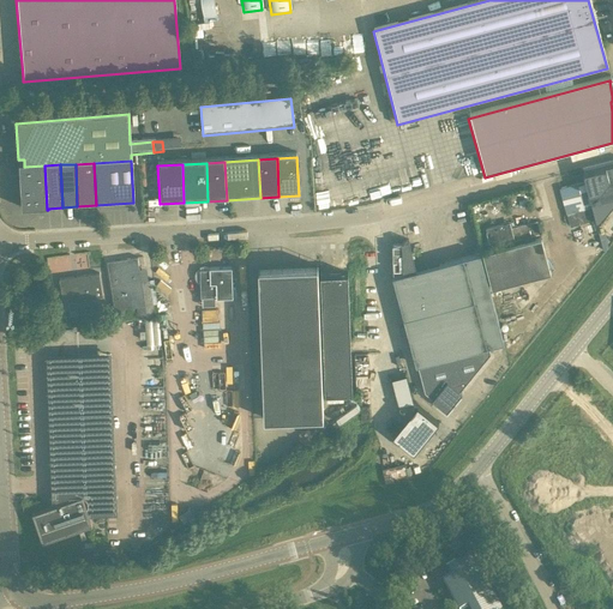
[(24,167),(18,167),(20,212),(47,210),(44,166),(24,167)]
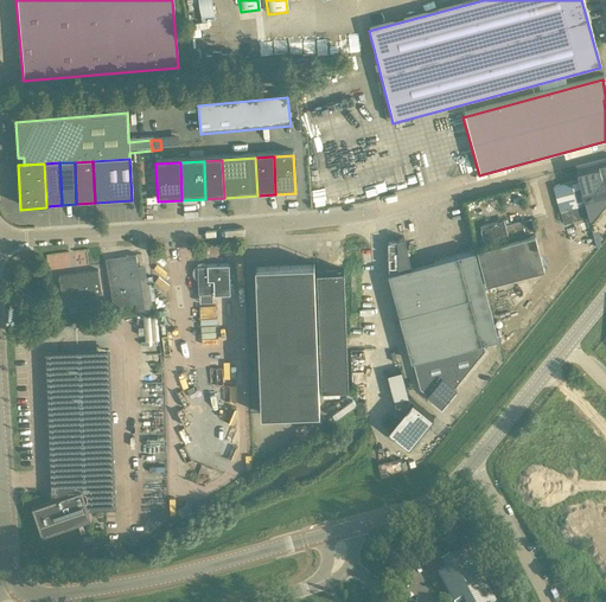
[(605,180),(605,166),(576,174),(589,219),(595,218),(605,204),(605,198),(601,183),(605,180)]
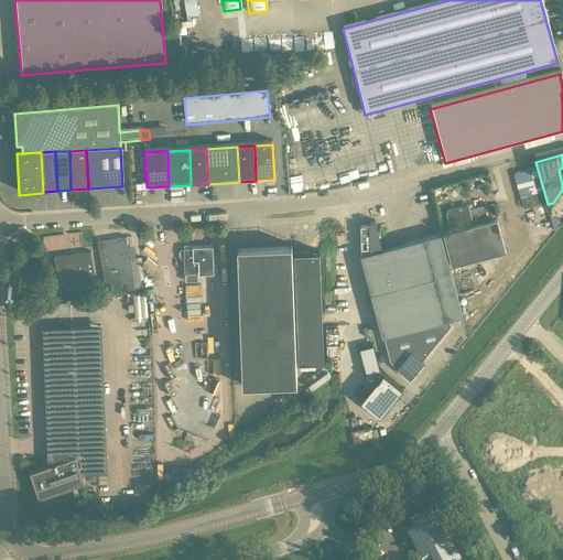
[(533,165),(511,171),(522,212),(544,206),(533,165)]
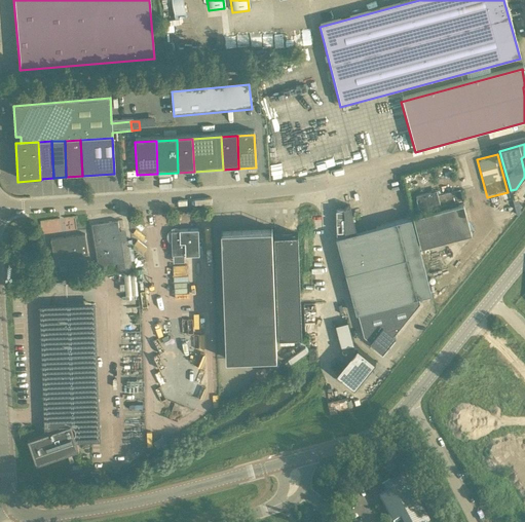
[(436,194),(414,199),(419,216),(461,204),(458,193),(437,199),(436,194)]
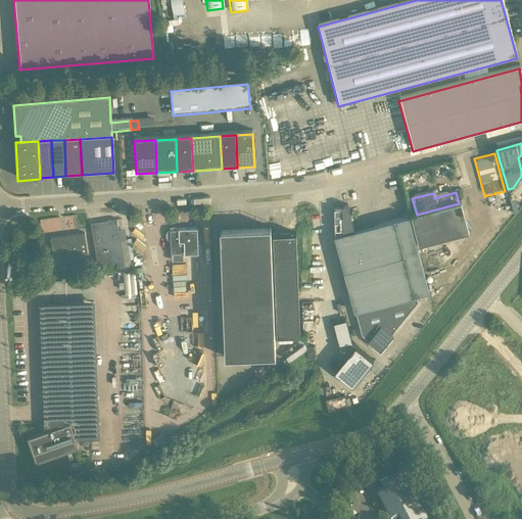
[(461,206),(410,219),(418,249),(468,236),(461,206)]
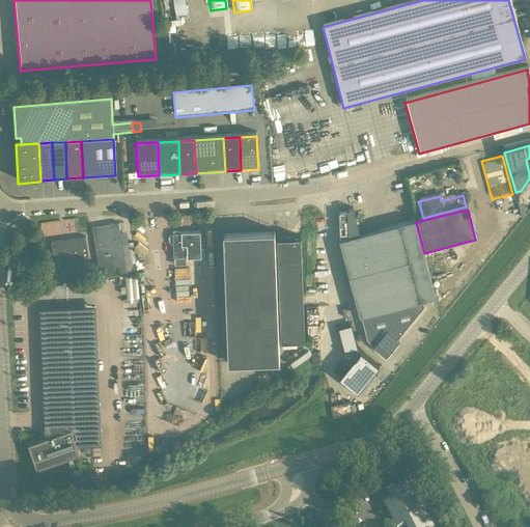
[(349,237),(349,240),(339,243),(359,320),(366,317),(422,303),(435,299),(414,222),(359,238),(353,211),(347,212),(347,215),(339,216),(339,222),(341,222),(341,223),(339,223),(339,227),(341,227),(341,228),(339,229),(339,237),(349,237)]
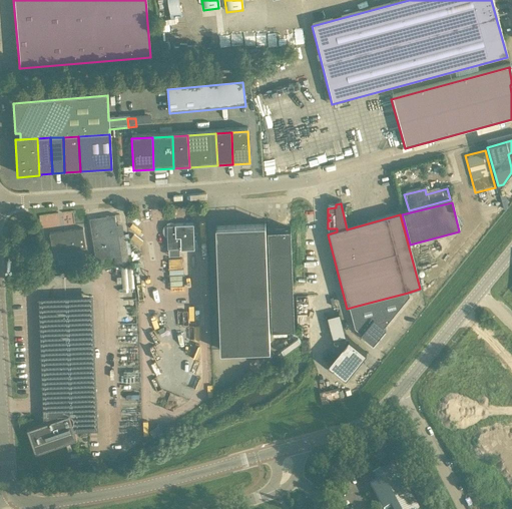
[(42,225),(58,226),(58,217),(43,216),(42,225)]
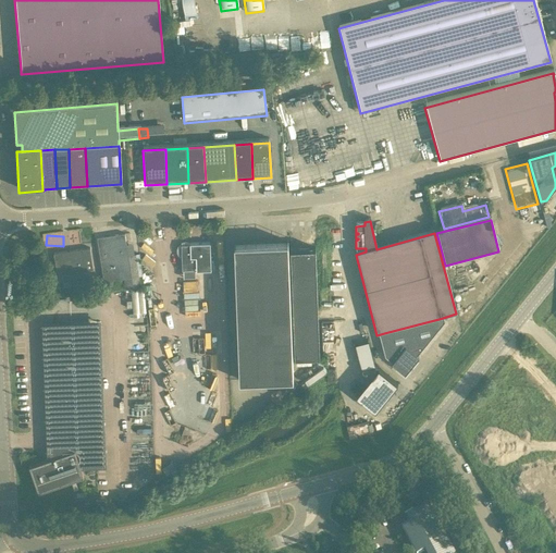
[(132,261),(127,261),(124,237),(96,242),(103,285),(123,282),(125,294),(139,292),(137,280),(138,280),(136,266),(133,266),(132,261)]
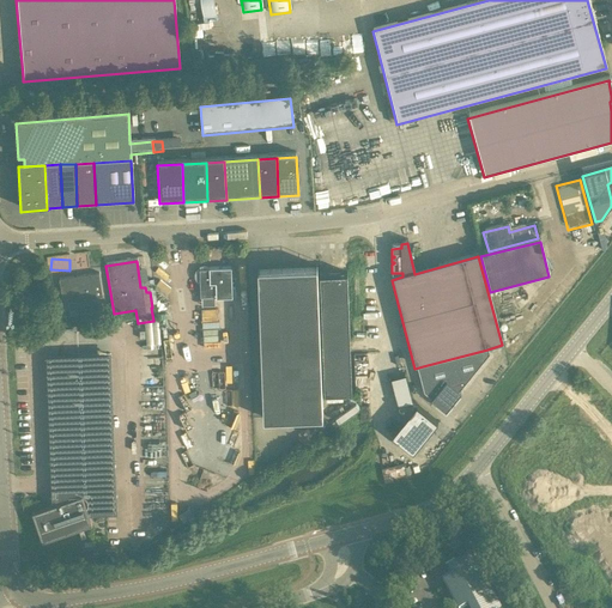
[(216,303),(231,302),(231,272),(208,273),(208,274),(207,274),(206,273),(204,273),(203,273),(200,274),(199,274),(199,275),(198,277),(198,279),(198,280),(198,283),(199,284),(199,285),(200,302),(216,302),(216,303)]
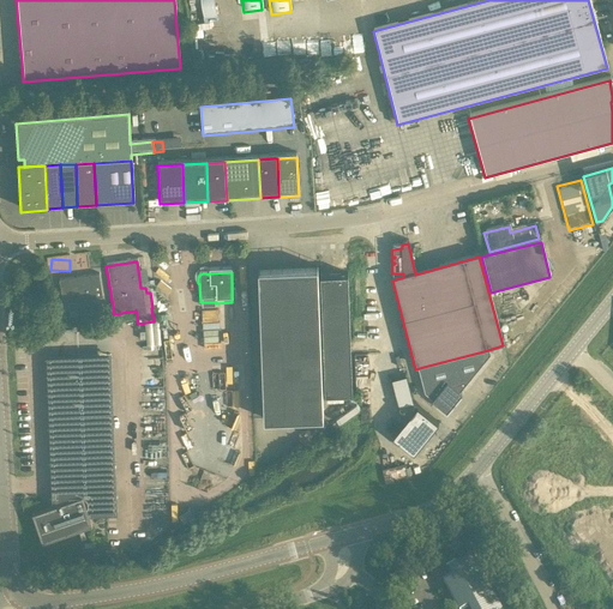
[(319,287),(318,287),(317,273),(258,276),(263,423),(323,421),(322,391),(324,391),(324,398),(352,397),(347,278),(337,278),(328,278),(319,278),(319,287)]
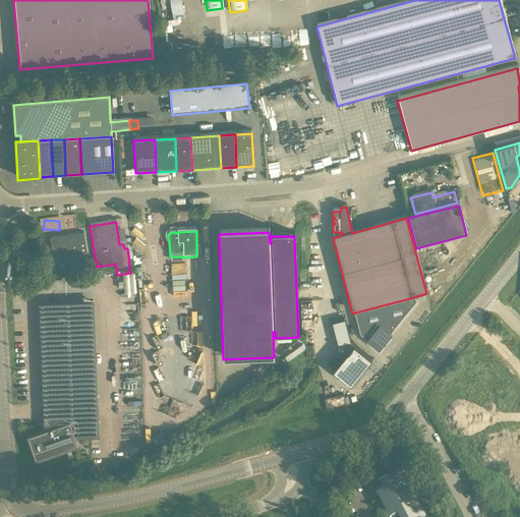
[(79,255),(87,254),(83,235),(50,240),(54,273),(66,271),(65,265),(80,263),(79,255)]
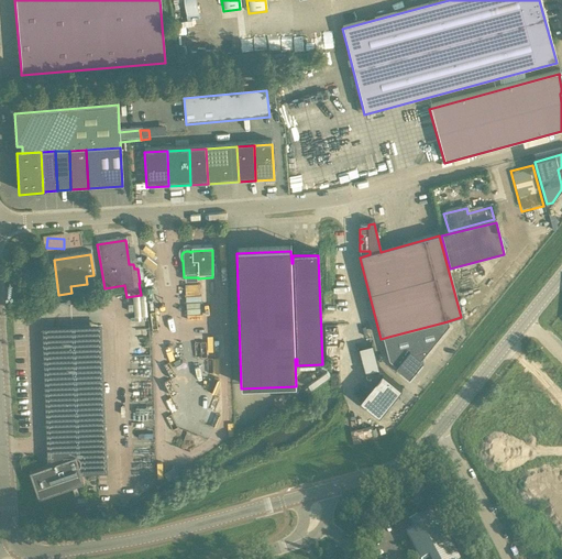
[(448,321),(388,337),(395,360),(400,364),(395,370),(409,381),(422,364),(421,363),(449,328),(448,321)]
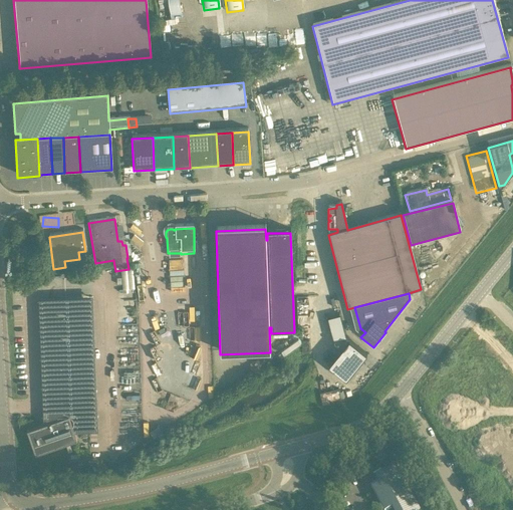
[(66,302),(43,303),(46,406),(69,405),(66,302)]
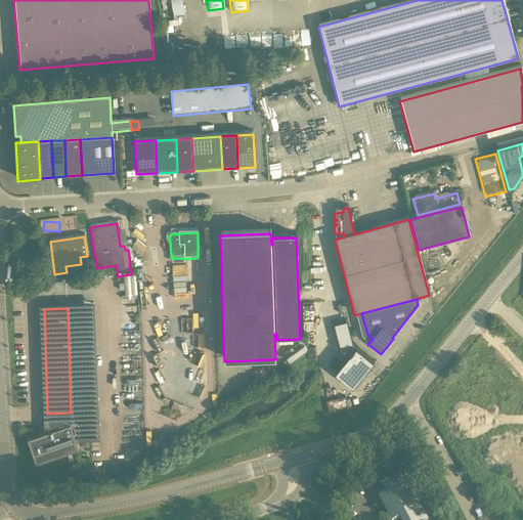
[(338,327),(345,351),(356,347),(349,322),(338,327)]
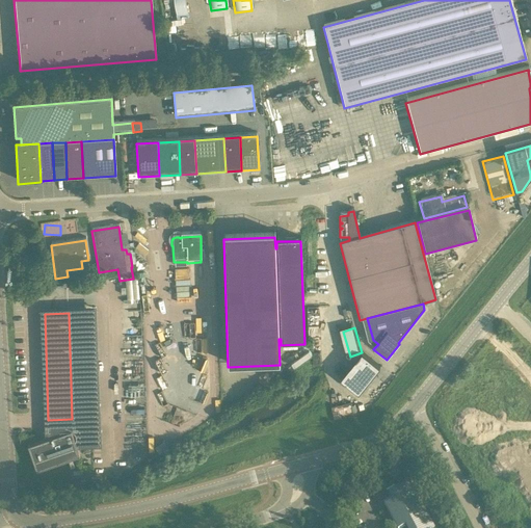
[(361,354),(339,380),(357,395),(378,369),(361,354)]
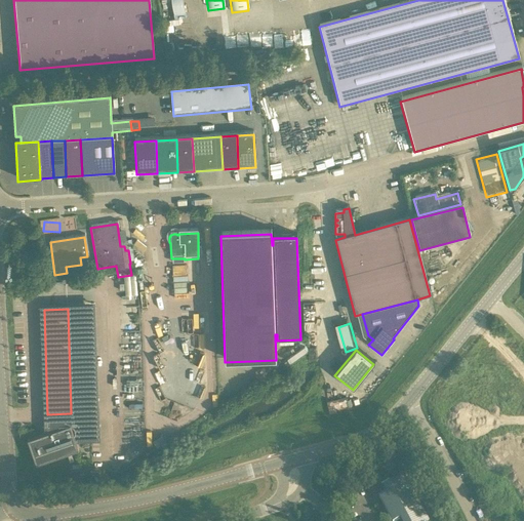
[(346,400),(326,405),(328,416),(348,412),(346,400)]
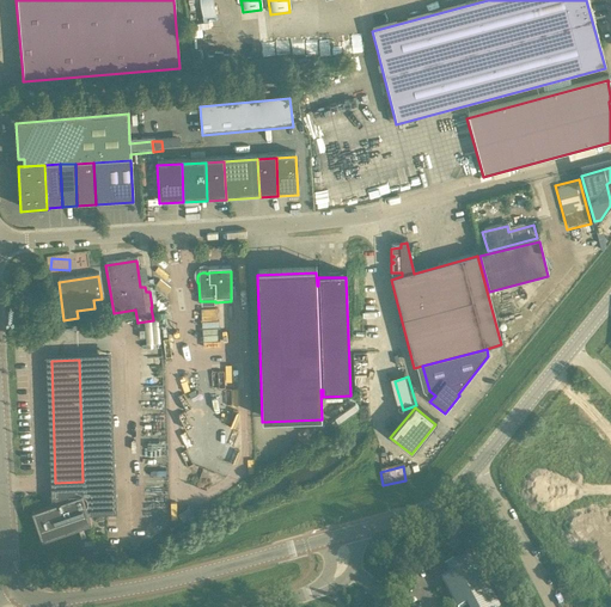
[(42,545),(91,527),(81,498),(31,515),(42,545)]
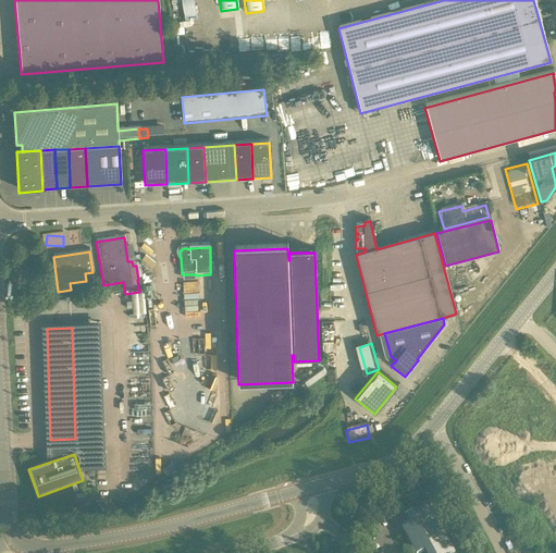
[(403,538),(406,544),(408,543),(412,552),(446,552),(429,519),(432,517),(428,510),(404,523),(404,524),(407,521),(410,528),(402,532),(405,538),(403,538)]
